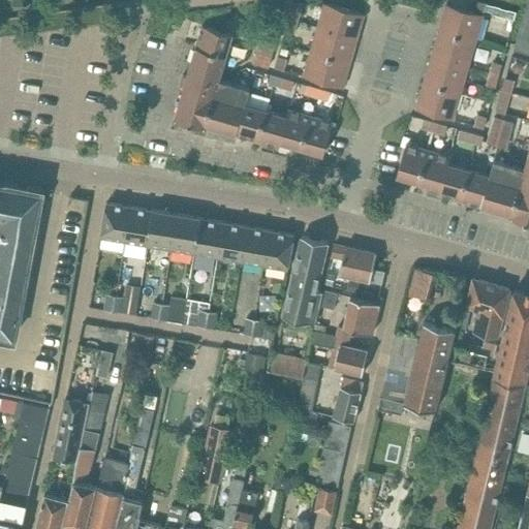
[(446,4),(439,30),(475,41),(484,14),(483,14),(486,4),(478,1),(475,12),(446,4)]
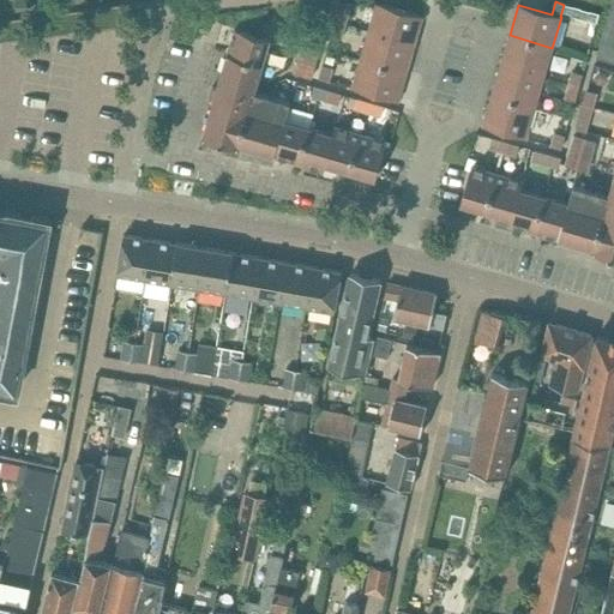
[(377,4),(368,32),(415,46),(422,17),(377,4)]
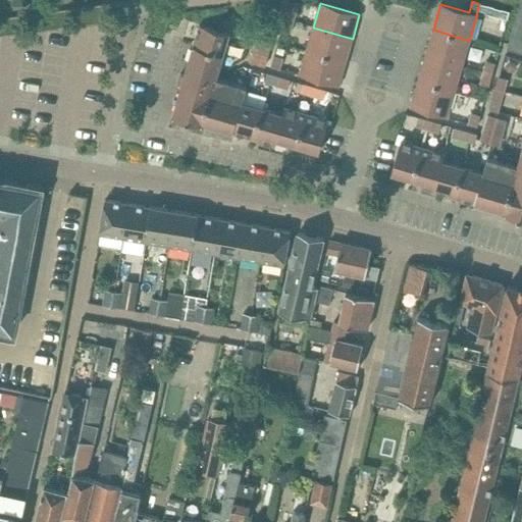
[(289,5),(284,18),(294,21),(299,4),(289,5)]
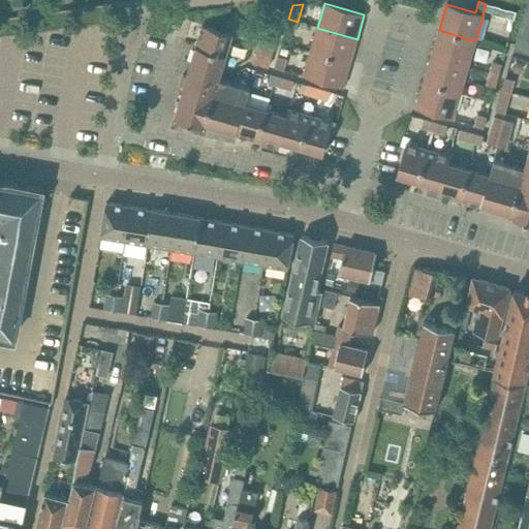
[(298,22),(288,19),(285,31),(294,33),(298,22)]
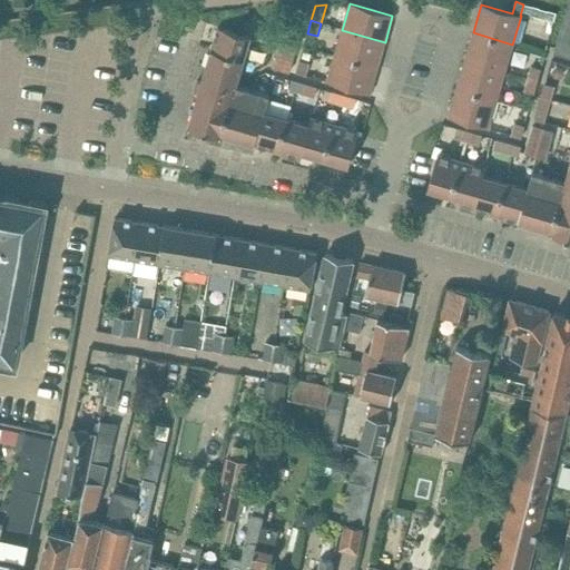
[(218,27),(212,50),(244,60),(251,36),(254,23),(245,21),(242,33),(218,27)]
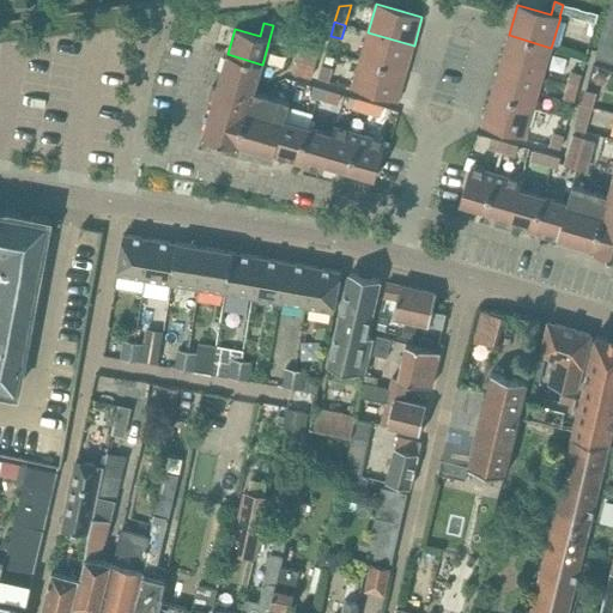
[(612,34),(604,31),(599,44),(612,48),(612,34)]
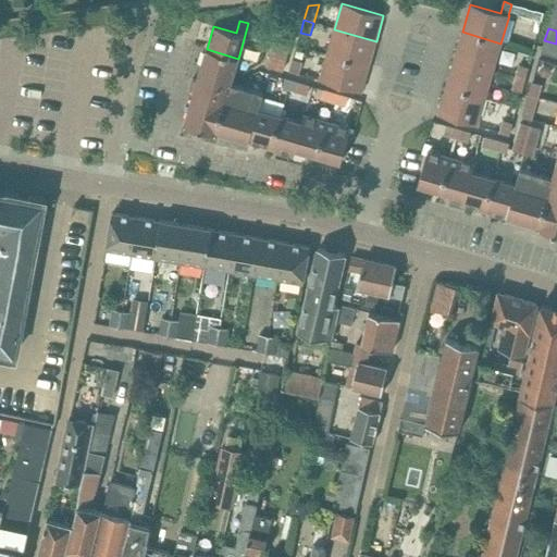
[(334,29),(326,54),(369,66),(376,41),(334,29)]
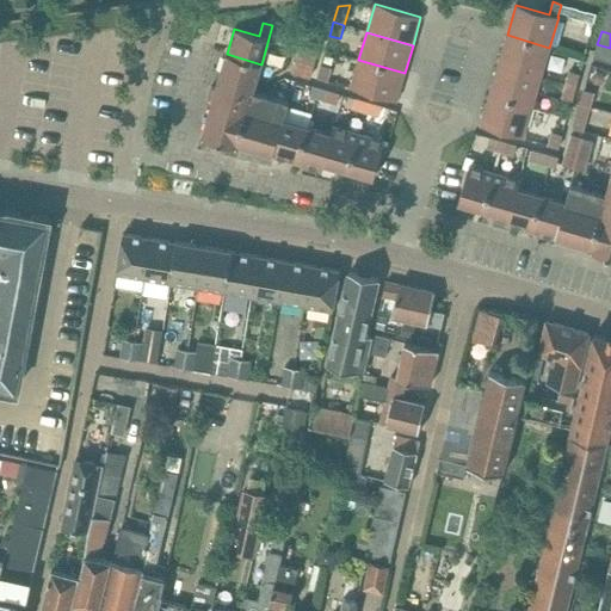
[(304,35),(292,73),(309,78),(321,39),(304,35)]
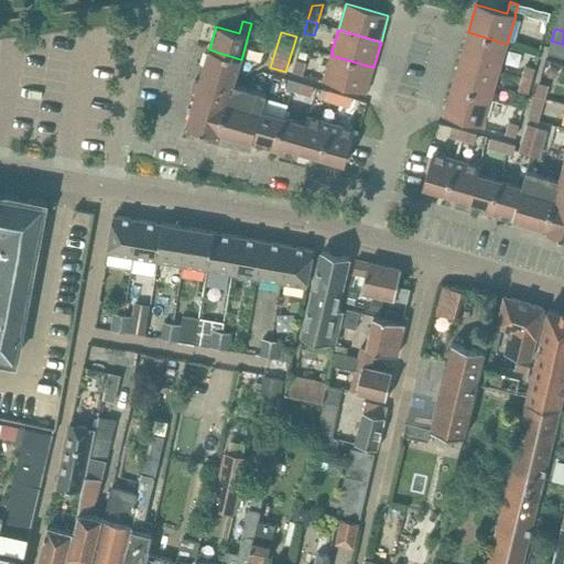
[(468,32),(459,61),(499,72),(507,44),(468,32)]
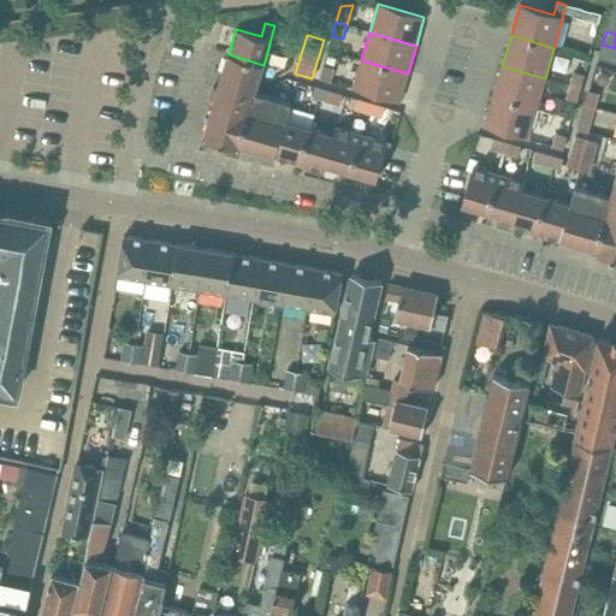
[(615,48),(602,45),(598,58),(615,63),(615,48)]
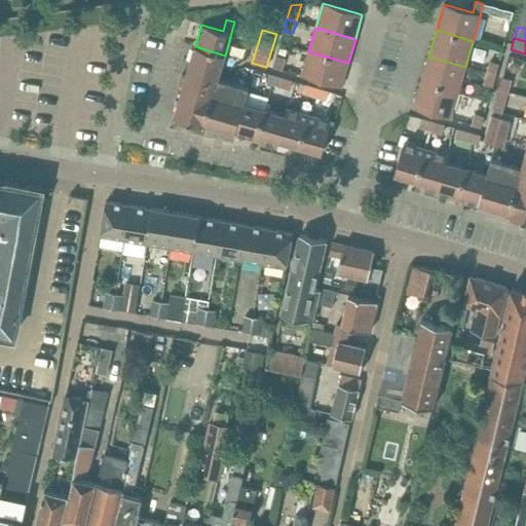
[(235,134),(245,103),(249,87),(218,79),(225,55),(195,46),(186,76),(182,75),(179,85),(183,86),(175,116),(174,116),(174,118),(204,126),(205,124),(235,134)]
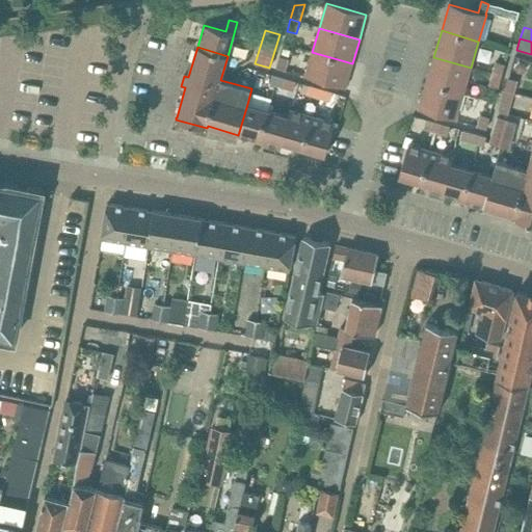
[(352,63),(312,52),(306,77),(345,88),(352,63)]
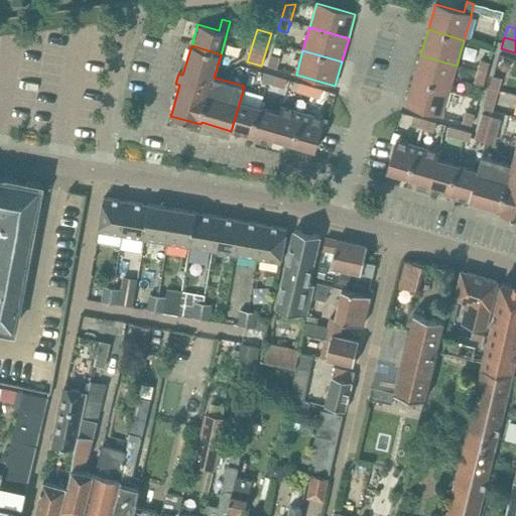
[(268,67),(276,69),(280,57),(271,55),(268,67)]
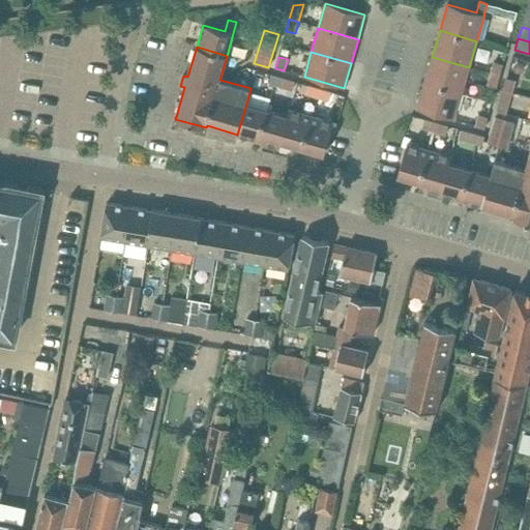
[(432,57),(424,83),(462,94),(469,67),(432,57)]
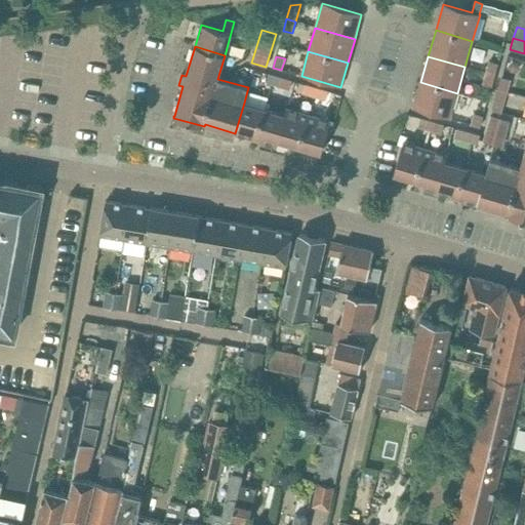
[(489,62),(486,73),(494,76),(497,64),(489,62)]
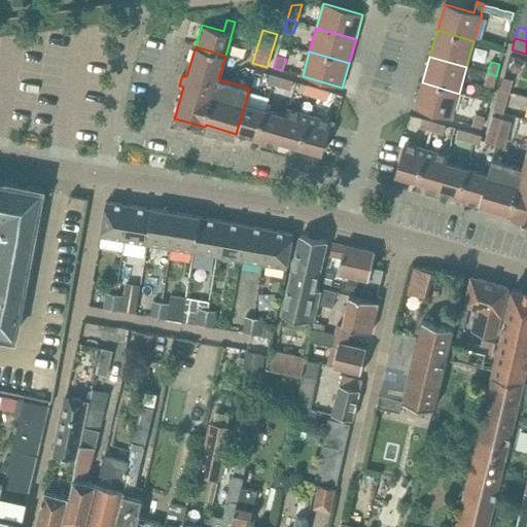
[(496,76),(488,73),(485,84),(493,86),(496,76)]
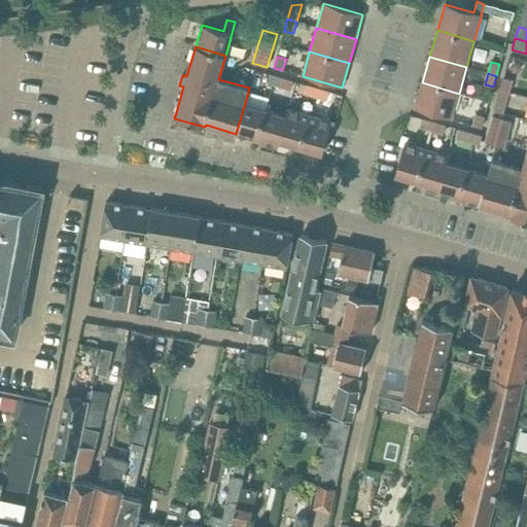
[(268,82),(279,86),(281,77),(270,74),(268,82)]
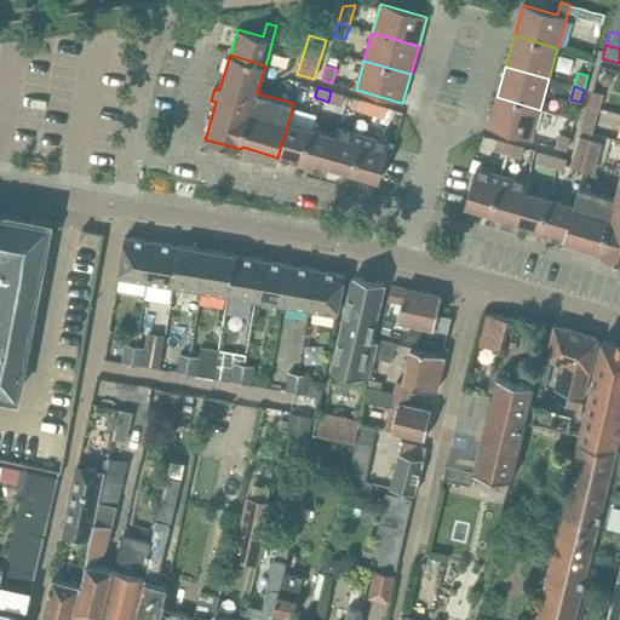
[(331,91),(328,102),(342,105),(344,95),(331,91)]
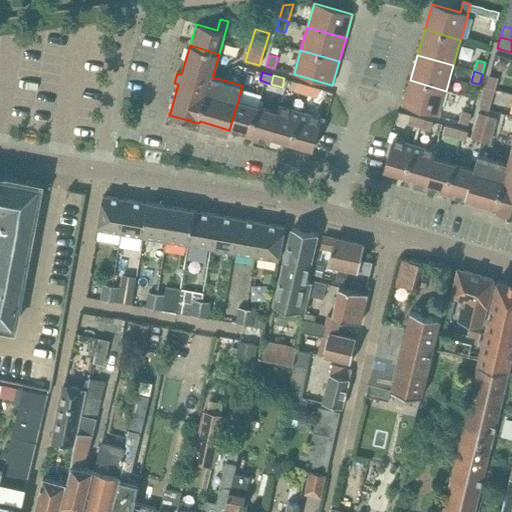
[(489,76),(486,88),(494,90),(498,78),(489,76)]
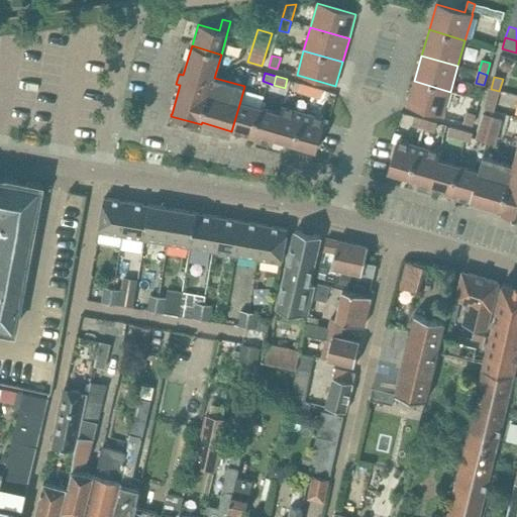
[(450,92),(414,81),(407,107),(442,117),(450,92)]
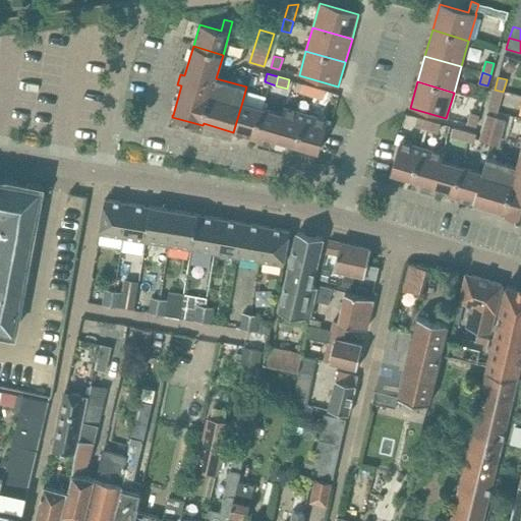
[(300,93),(311,96),(313,88),(302,83),(300,93)]
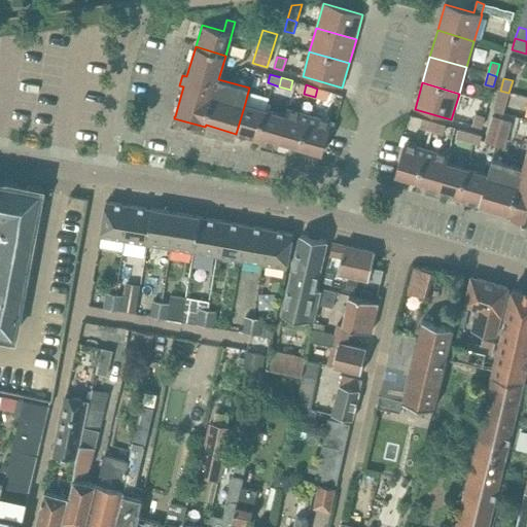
[(317,89),(315,97),(326,100),(328,92),(317,89)]
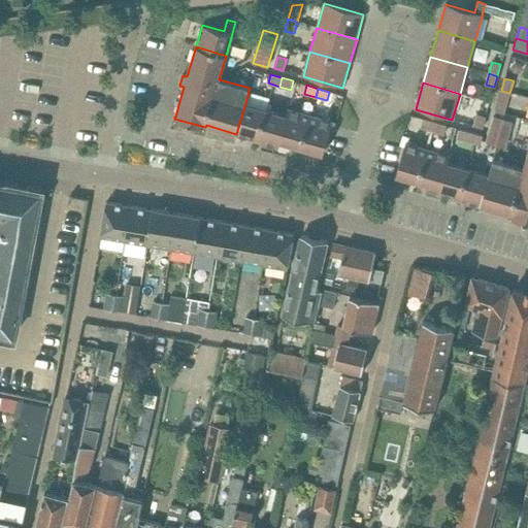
[(509,93),(501,91),(495,110),(503,113),(509,93)]
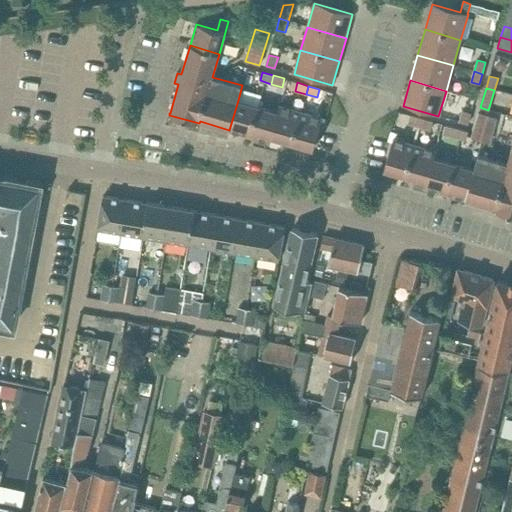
[(229,130),(249,135),(258,106),(238,100),(229,130)]
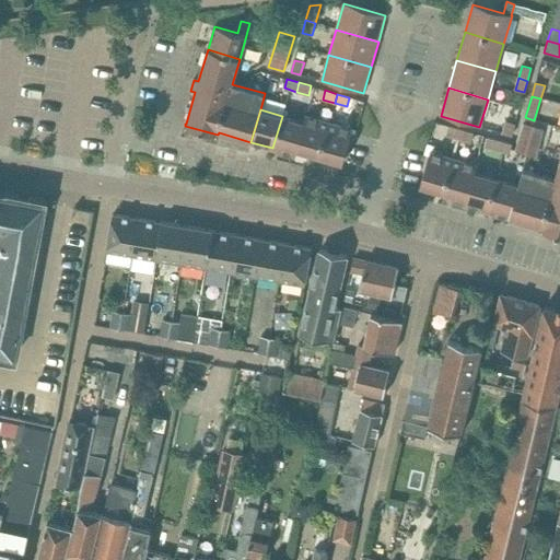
[(298,150),(319,156),(330,123),(306,115),(304,123),(305,124),(298,150)]
